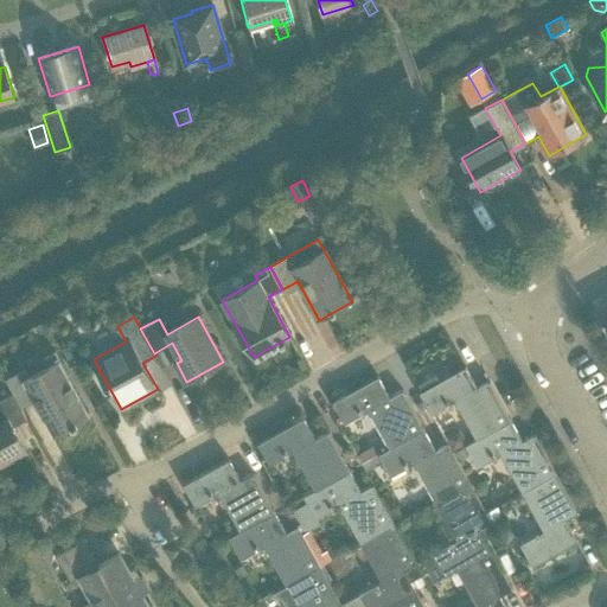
[(52,319),(42,325),(48,336),(57,328),(52,319)]
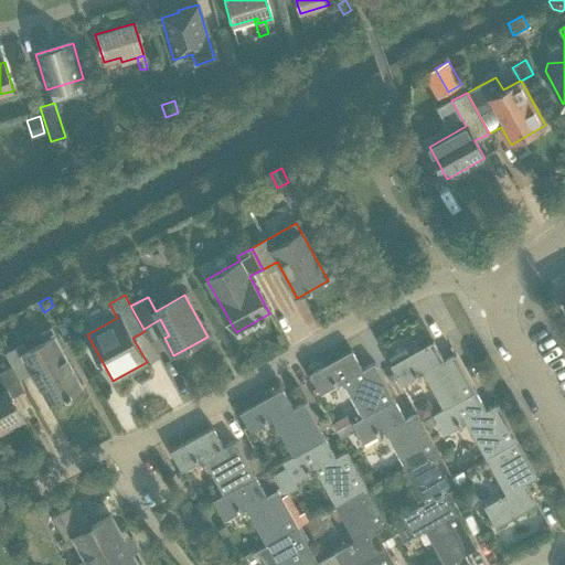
[(6,353),(12,365),(20,380),(32,373),(49,404),(83,385),(51,328),(40,333),(44,341),(28,351),(23,343),(6,353)]
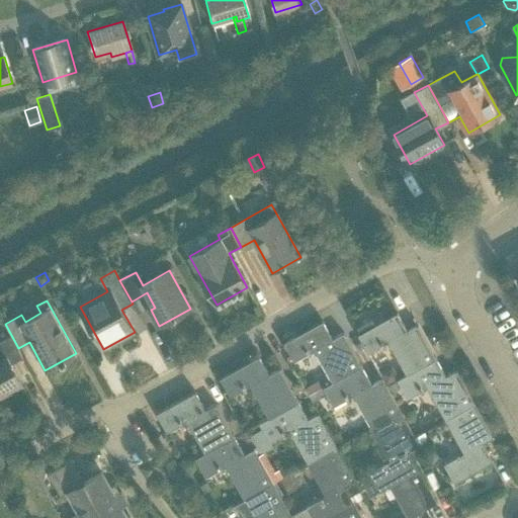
[(372,320),(358,328),(361,333),(359,335),(369,353),(390,342),(399,358),(408,374),(409,375),(437,360),(428,342),(418,325),(407,331),(398,313),(375,326),(372,320)]
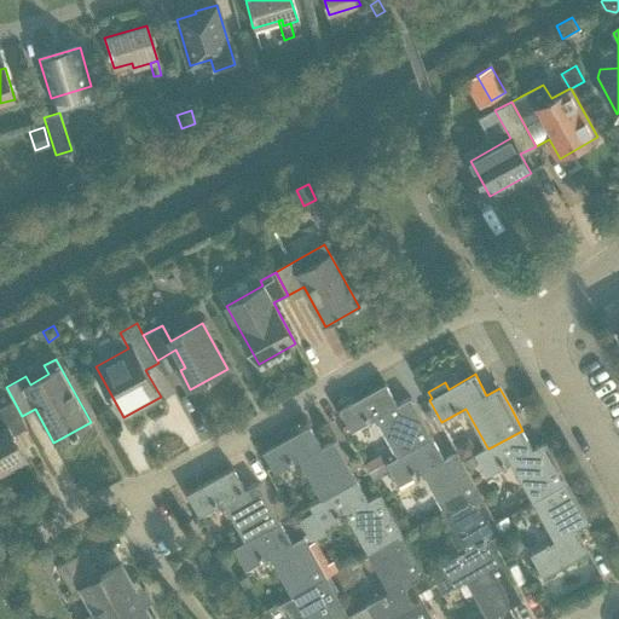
[(376,417),(398,457),(433,438),(410,398),(398,405),(386,383),(340,409),(352,431),(376,417)]
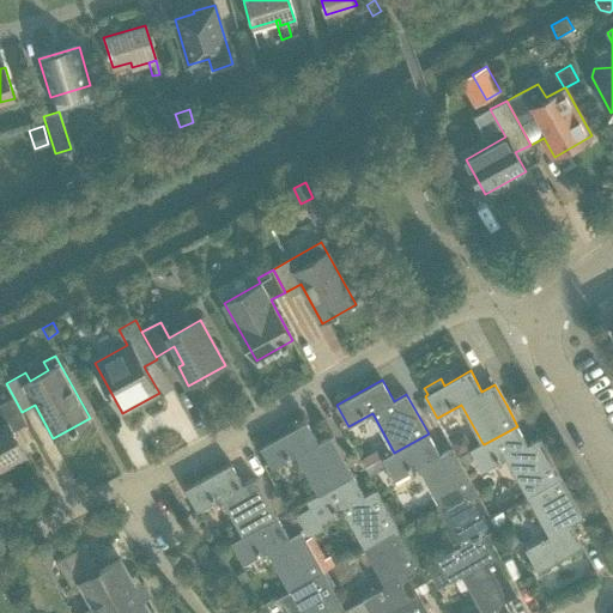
[(0,468),(26,454),(13,431),(28,423),(22,412),(13,396),(0,404),(0,408),(7,423),(0,426),(0,468)]
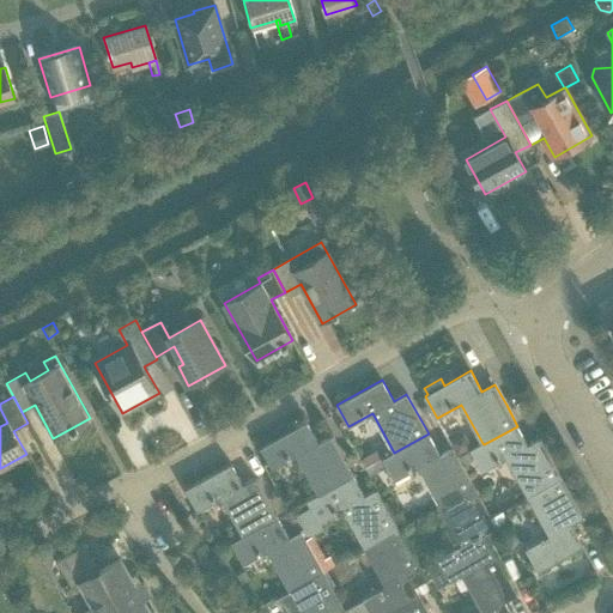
[(273,468),(296,456),(317,495),(352,475),(331,436),(319,443),(307,422),(261,447),(273,468)]
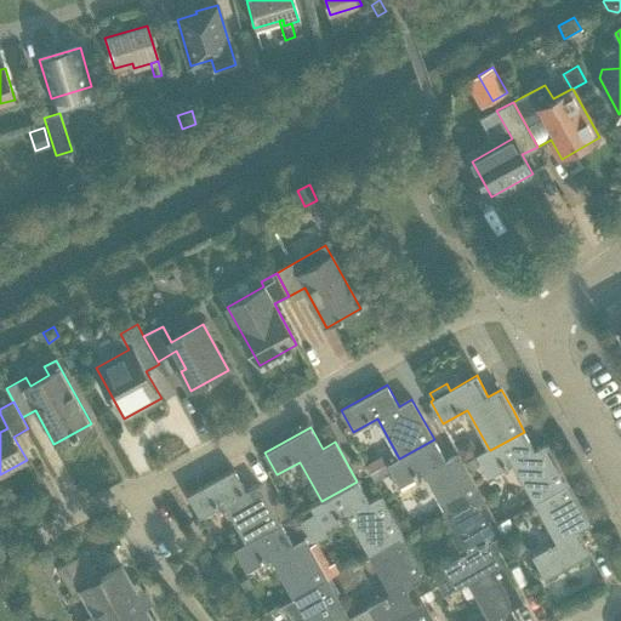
[(513,465),(535,505),(570,485),(547,444),(535,450),(524,432),(490,450),(489,449),(478,455),(490,478),(513,465)]
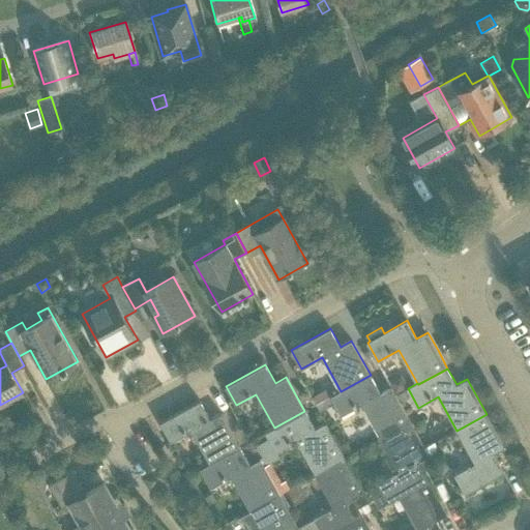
[(402,374),(390,380),(396,391),(408,385),(402,374)]
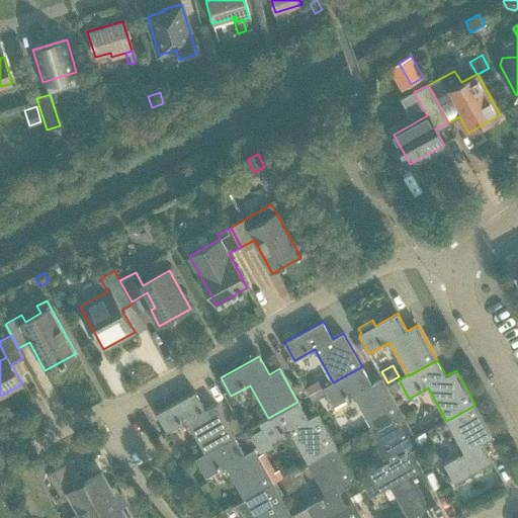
[(362,366),(333,382),(323,387),(327,394),(334,407),(353,396),(371,428),(402,412),(382,377),(371,383),(362,366)]
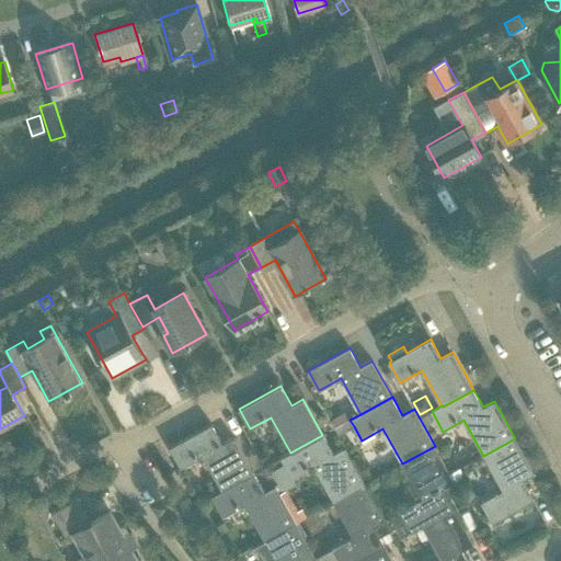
[(428,412),(421,416),(425,423),(433,420),(428,412)]
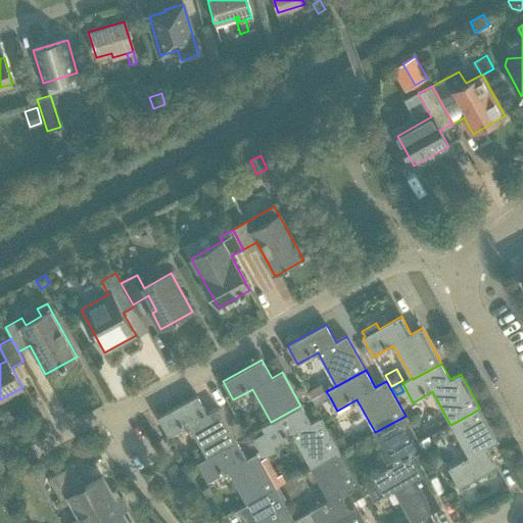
[(326,391),(312,398),(315,406),(330,397),(326,391)]
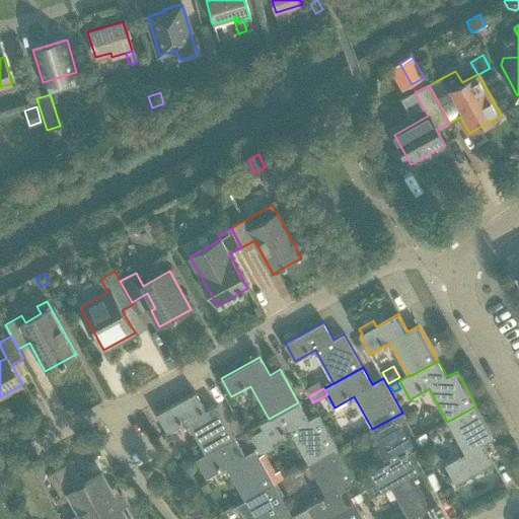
[(187,422),(205,453),(234,437),(216,404),(206,410),(196,391),(156,414),(166,432),(187,422)]
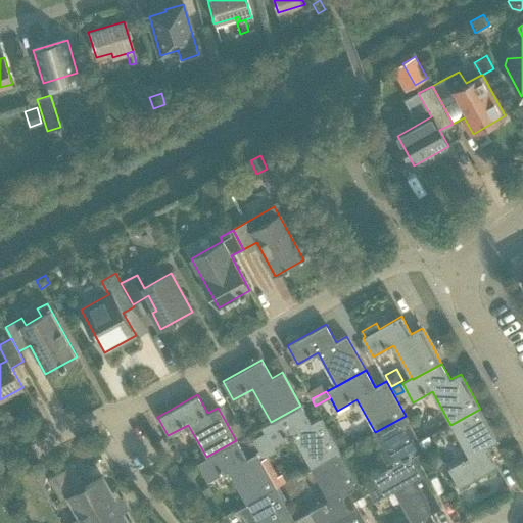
[(265,432),(250,440),(251,443),(256,453),(258,455),(263,453),(265,457),(267,456),(275,452),(273,446),(292,435),(311,468),(341,452),(322,417),(311,423),(300,406),(271,422),(262,427),(265,432)]
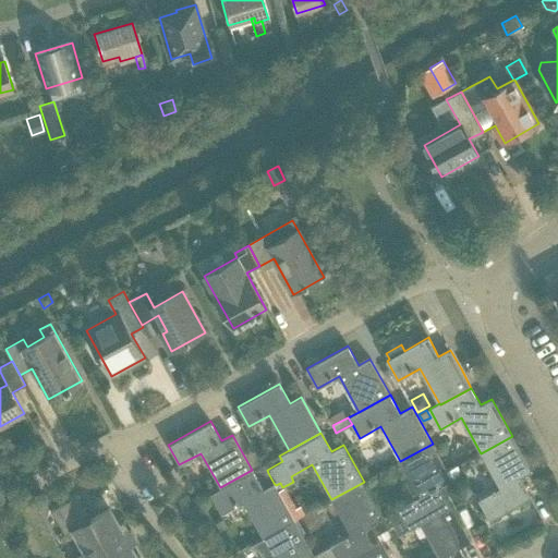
[(521,478),(533,472),(512,436),(481,453),(500,488),(478,500),(490,521),(532,498),(521,478)]
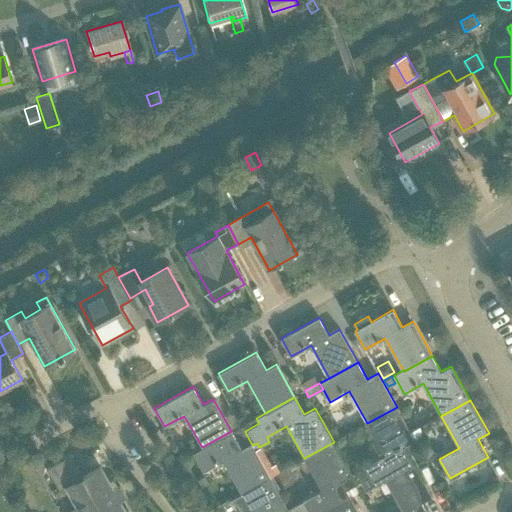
[(415,439),(411,432),(411,431),(397,407),(367,423),(385,456),(366,466),(376,485),(386,480),(414,464),(405,447),(416,440),(415,439)]
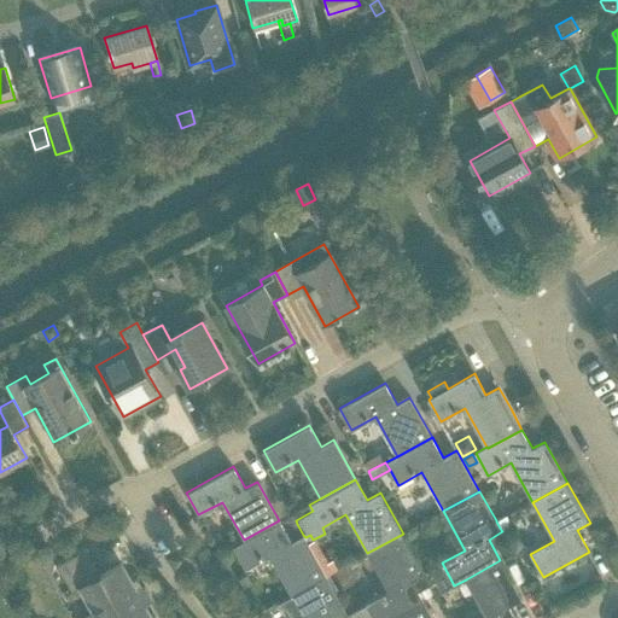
[(506,516),(496,520),(496,522),(501,530),(507,526),(508,520),(506,516)]
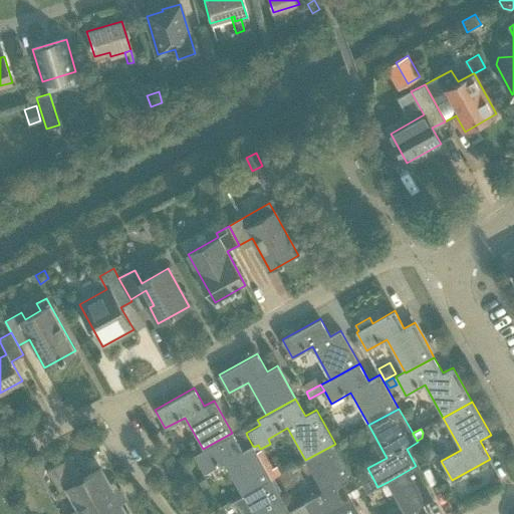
[(224,462),(242,495),(271,478),(256,451),(254,447),(252,445),(242,450),(237,441),(232,433),(203,449),(194,454),(204,473),(224,462)]
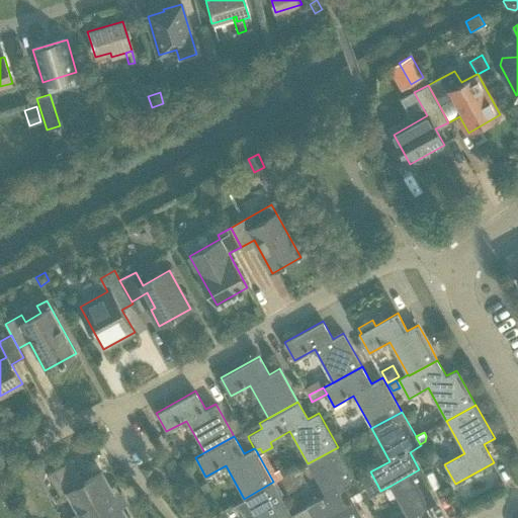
[(306,507),(291,515),(292,516),(293,517),(331,517),(355,505),(350,496),(361,490),(356,481),(338,447),(308,463),(326,496),(306,507)]
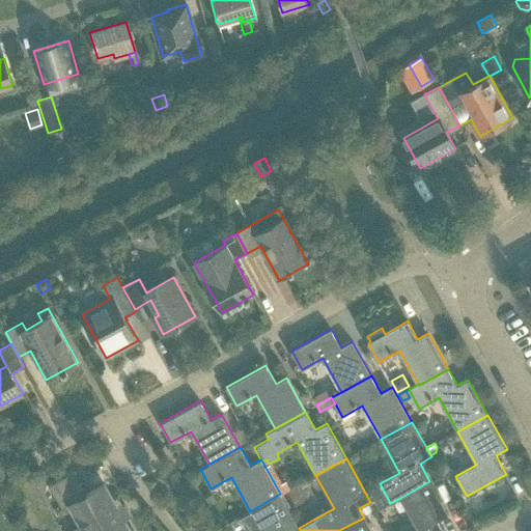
[(269,464),(264,466),(280,494),(286,491),(271,463),(269,464)]
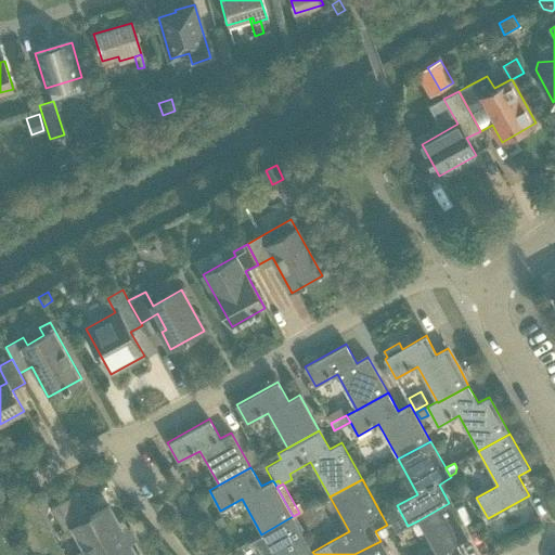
[(87,547),(72,554),(130,554),(105,508),(91,516),(77,491),(51,506),(65,531),(75,526),(87,547)]
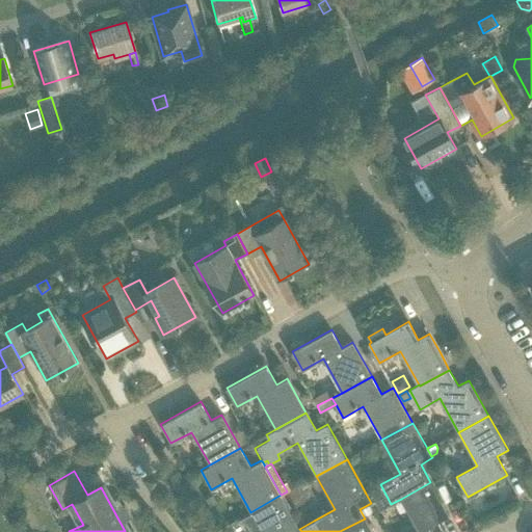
[(449,516),(430,482),(401,499),(419,531),(444,531),(439,523),(449,516)]
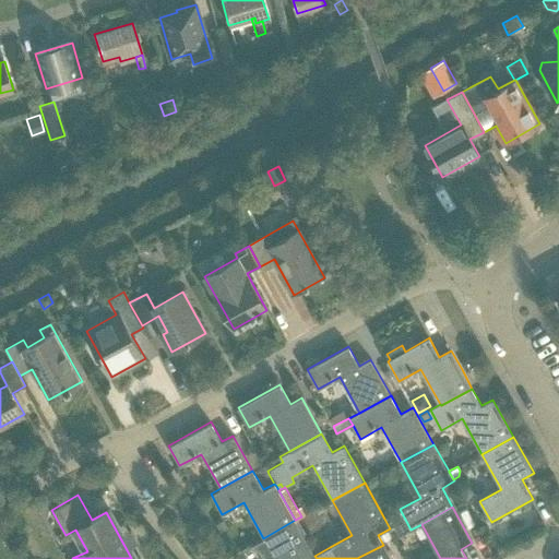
[(311,558),(316,557),(314,556),(295,520),(263,538),(264,540),(262,543),(270,558),(311,558)]
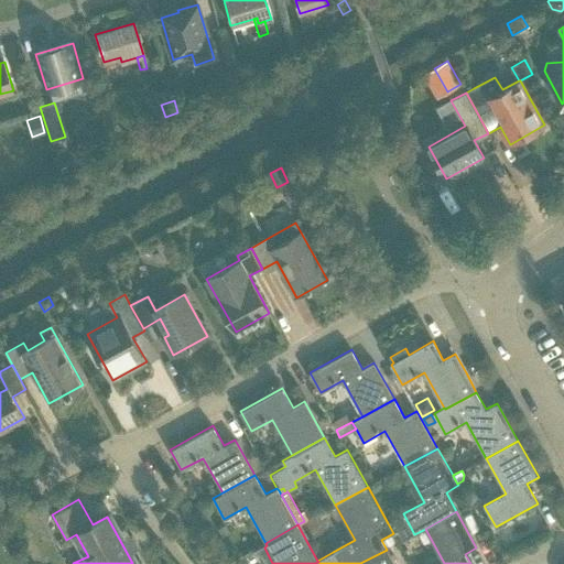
[(394,563),(387,550),(360,563),(394,563)]
